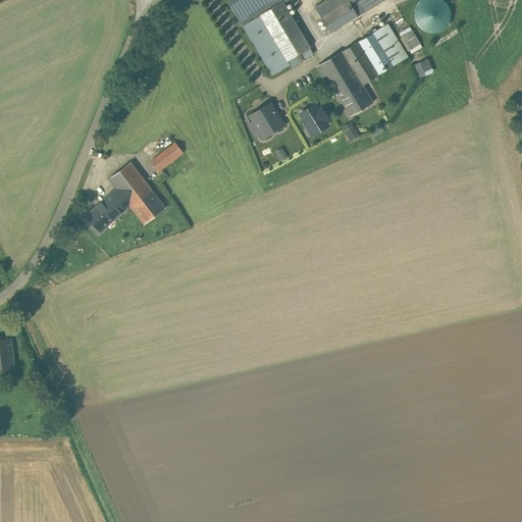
[(227,0),(243,25),(281,2),(282,2),(285,0),(227,0)]
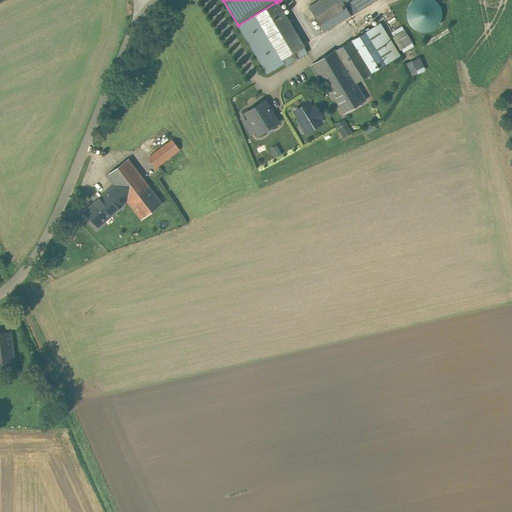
[(320,0),(308,8),(322,32),(375,0),(320,0)]
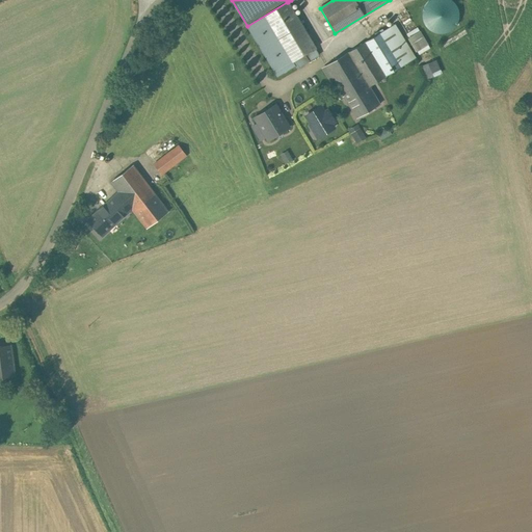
[(425,0),(425,30),(457,30),(456,0),(425,0)]
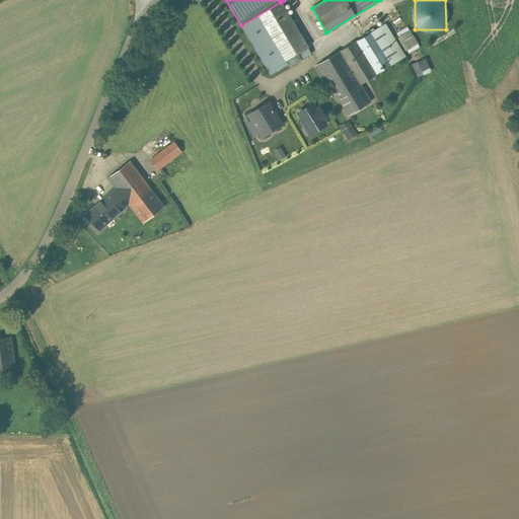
[(280,2),(241,25),(269,70),(298,53),(307,47),(281,2),(280,2)]
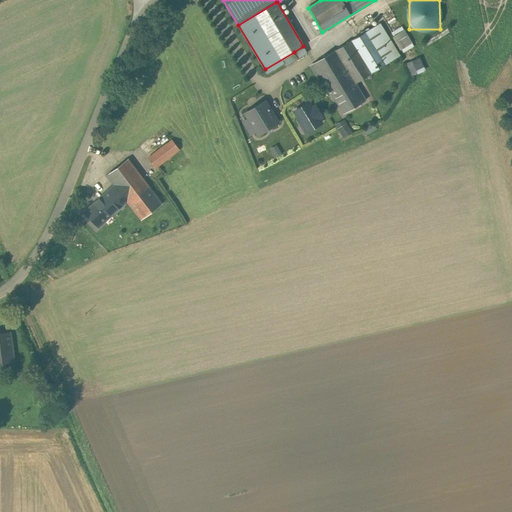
[(373,27),(313,63),(322,79),(326,85),(333,81),(335,85),(337,84),(342,91),(345,88),(342,80),(342,79),(347,76),(350,75),(355,83),(399,56),(379,23),(373,27)]
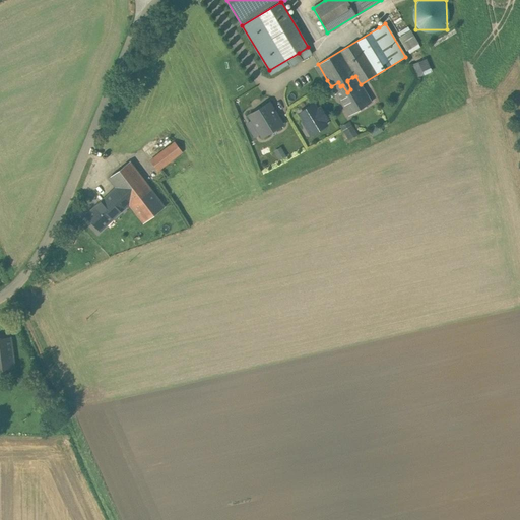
[(407,27),(398,34),(401,38),(410,33),(407,27)]
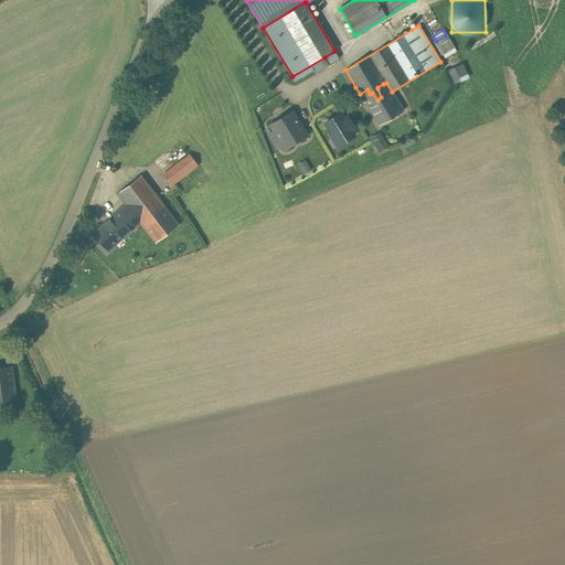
[(456,51),(446,35),(436,41),(445,57),(456,51)]
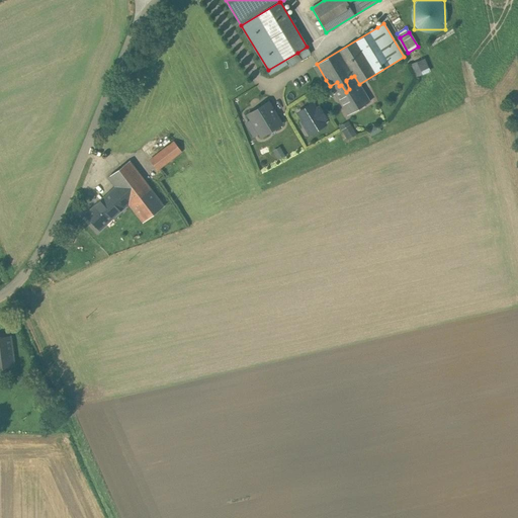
[(307,47),(297,53),(300,59),(311,53),(307,47)]
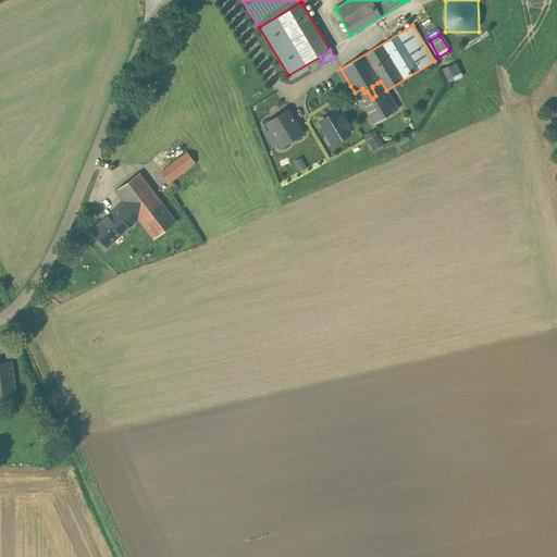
[(456,79),(449,64),(441,67),(447,83),(456,79)]
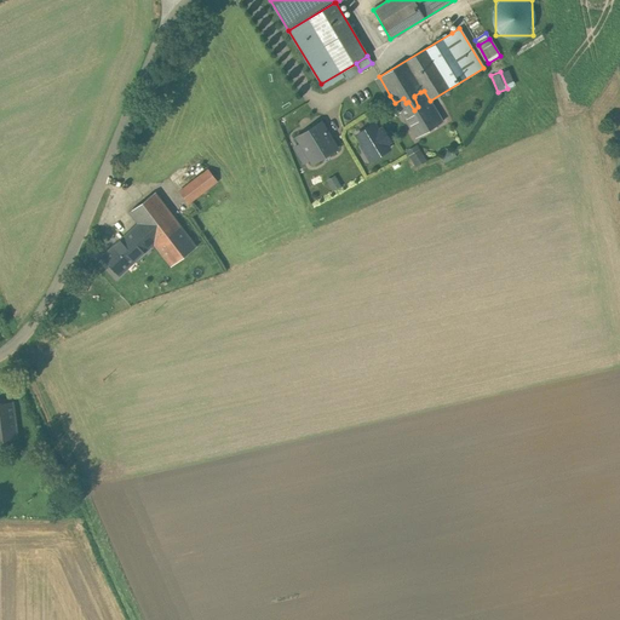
[(418,107),(414,110),(408,102),(406,103),(403,98),(395,103),(415,137),(442,121),(430,101),(424,91),(420,92),(414,96),(414,97),(418,107)]
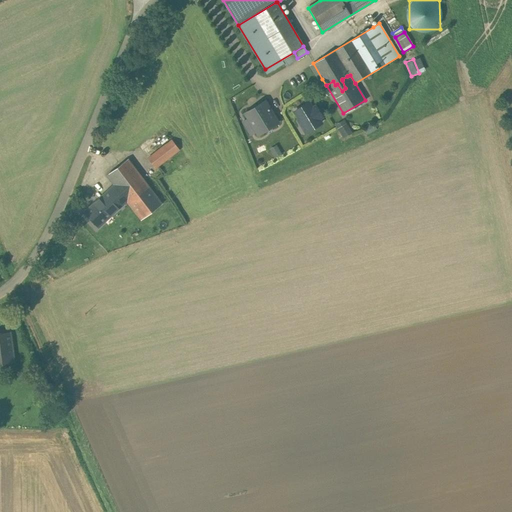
[(278,122),(265,101),(245,113),(258,134),(278,122)]
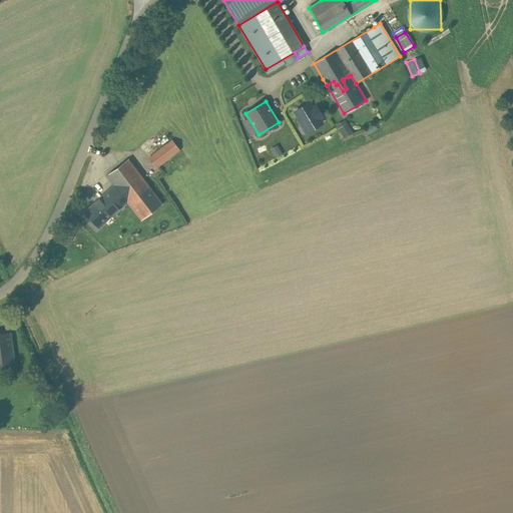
[(316,106),(313,108),(309,103),(295,111),(300,119),(299,119),(299,121),(301,125),(303,125),(305,124),(309,131),(322,123),(319,118),(323,116),(316,106)]
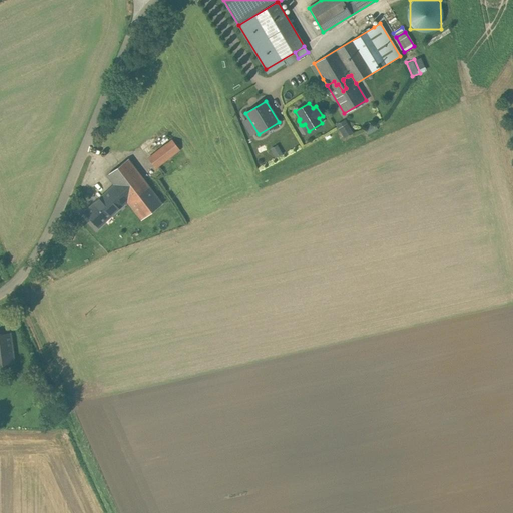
[(353,132),(345,118),(336,123),(344,137),(353,132)]
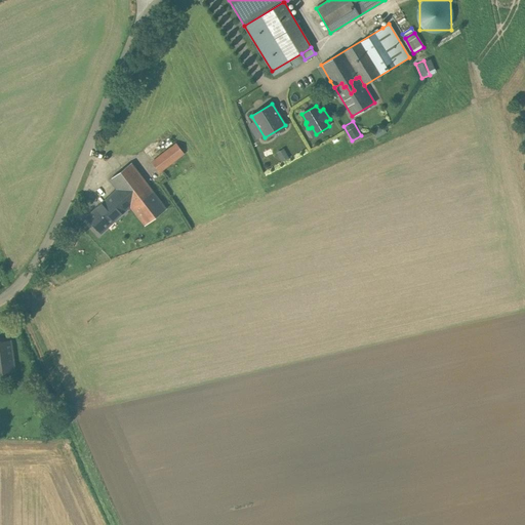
[(176,144),(152,162),(159,172),(184,154),(176,144)]
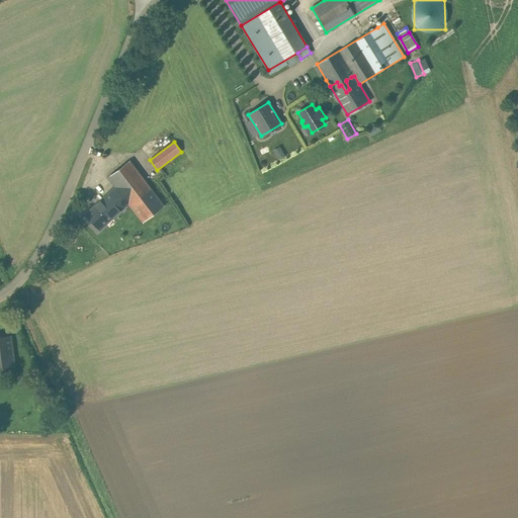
[(130,161),(108,177),(116,187),(127,201),(130,200),(148,185),(130,161)]
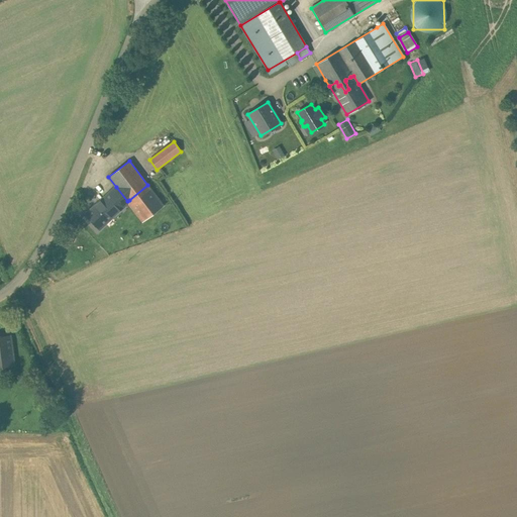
[(147,185),(129,200),(127,201),(128,202),(142,221),(164,206),(147,185)]
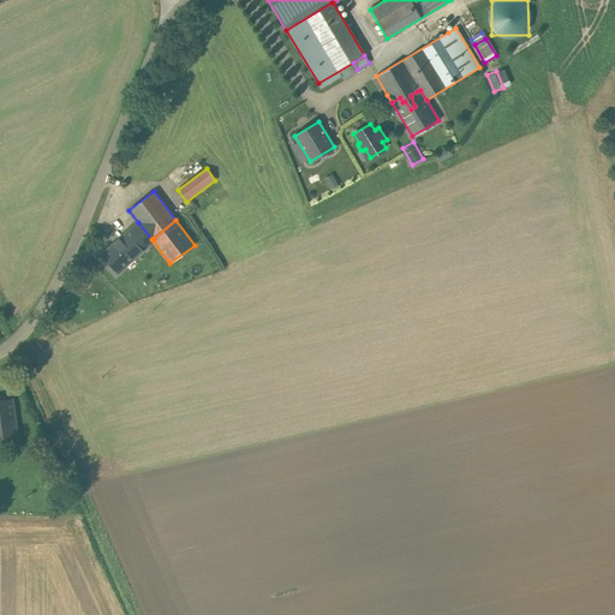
[(138,222),(102,254),(126,280),(144,263),(137,255),(153,240),(151,239),(138,222)]
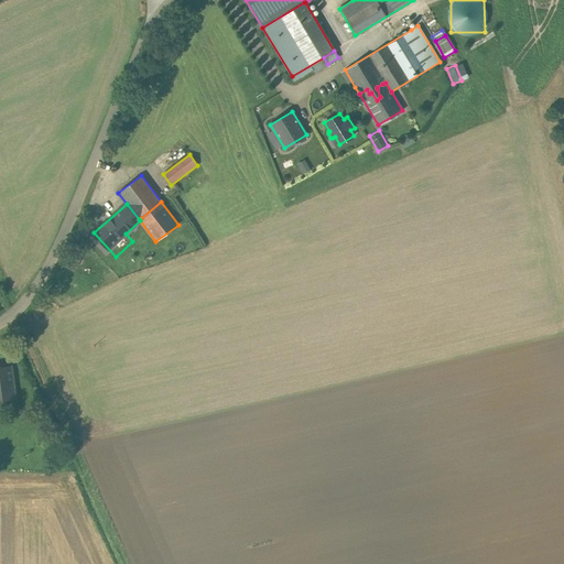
[(11,366),(0,367),(0,382),(13,381),(11,366)]
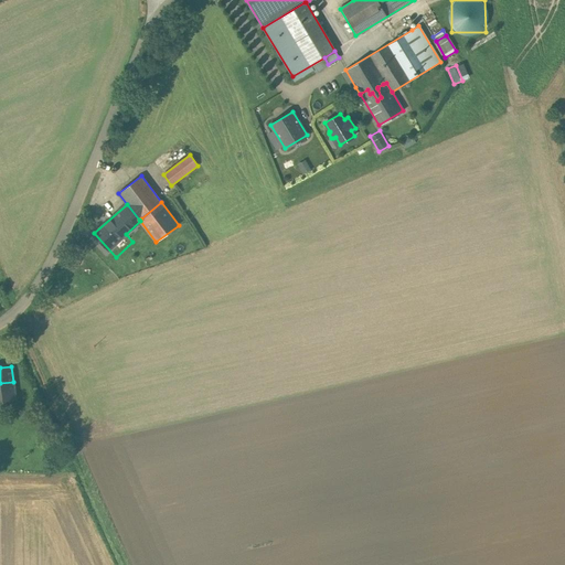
[(13,382),(0,383),(0,401),(16,400),(13,382)]
